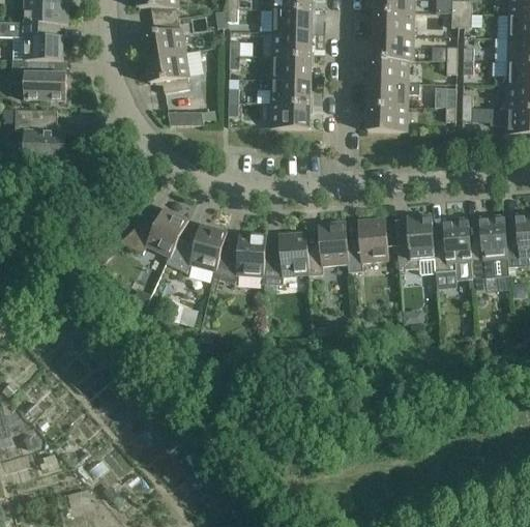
[(25,0),(25,24),(60,24),(67,24),(68,4),(57,4),(57,0),(25,0)]
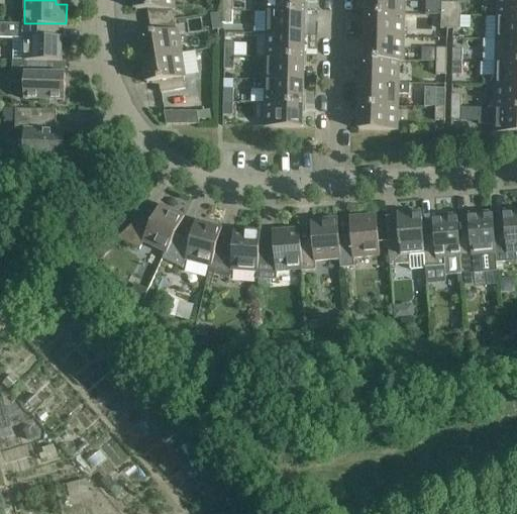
[(135,0),(135,7),(147,7),(149,21),(175,17),(173,8),(174,8),(174,0),(135,0)]
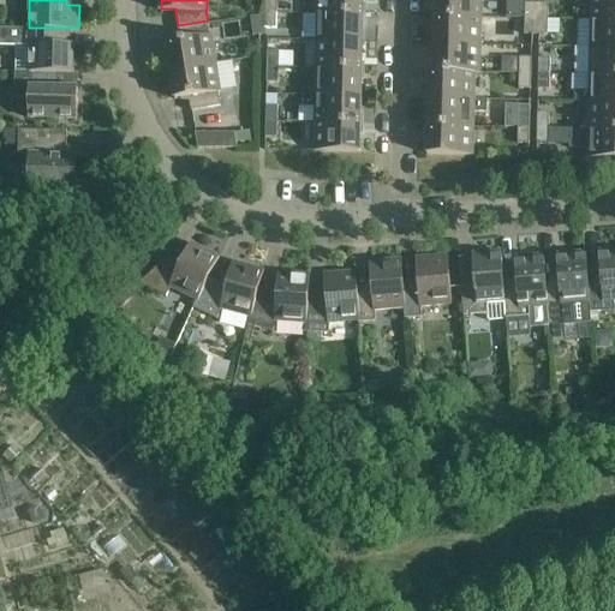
[(264,0),(264,10),(276,10),(275,0),(264,0)]
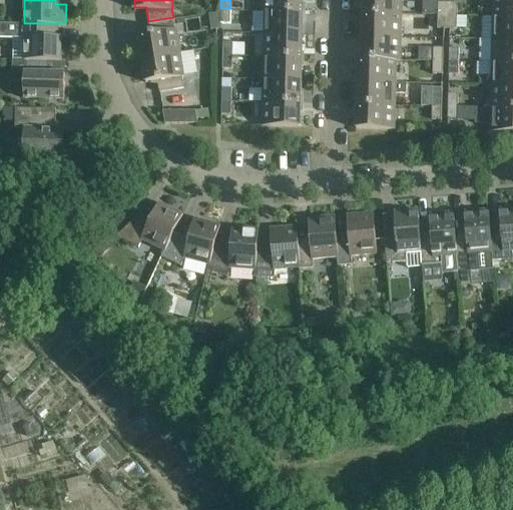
[(303,10),(303,0),(265,0),(265,9),(303,10)]
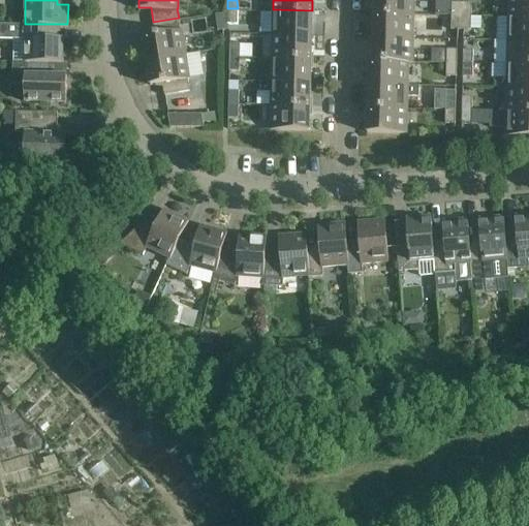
[(374,0),(374,11),(413,12),(413,0),(374,0)]
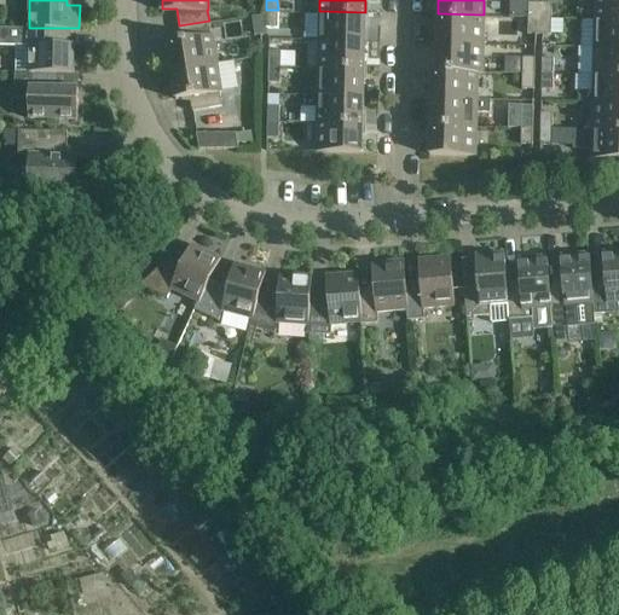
[(527,16),(539,17),(539,1),(527,0),(527,16)]
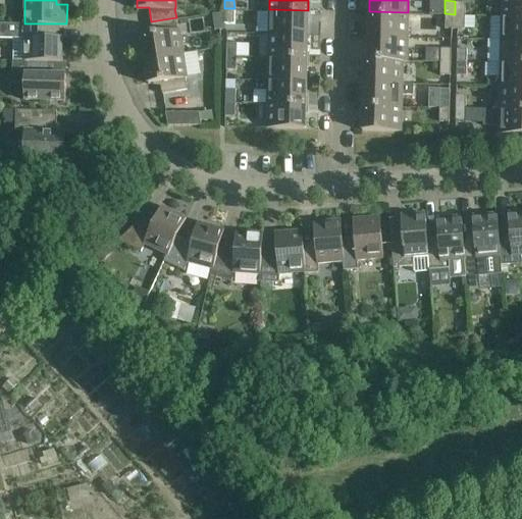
[(502,0),(502,15),(521,15),(521,0),(502,0)]
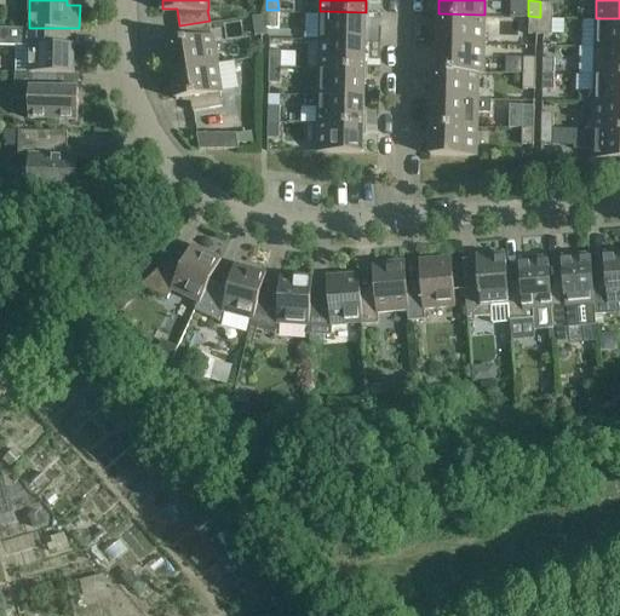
[(540,1),(540,17),(551,17),(551,1),(540,1)]
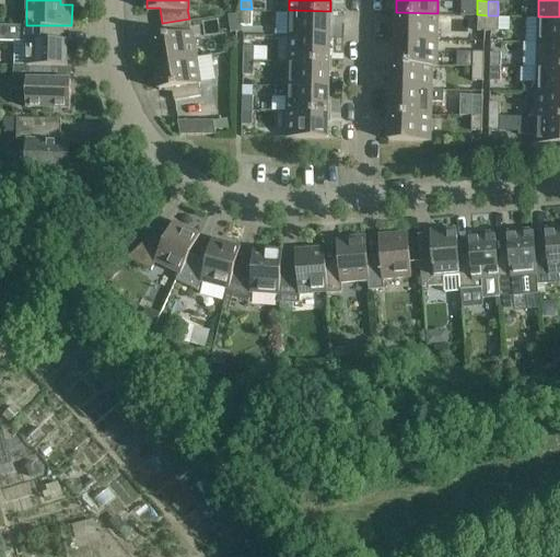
[(252,9),(241,9),(241,10),(241,23),(252,23),(252,9)]
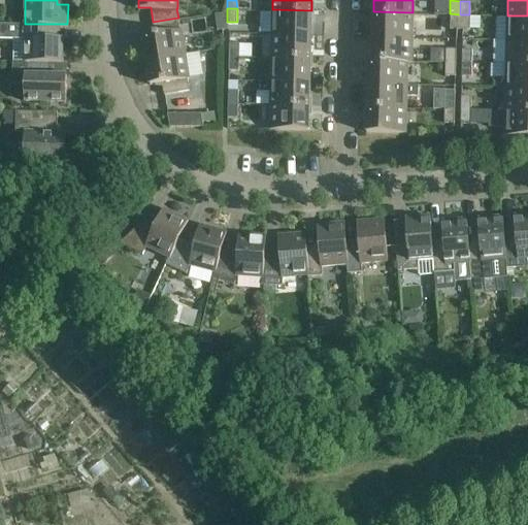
[(271,33),(310,34),(311,10),(272,9),(271,33)]
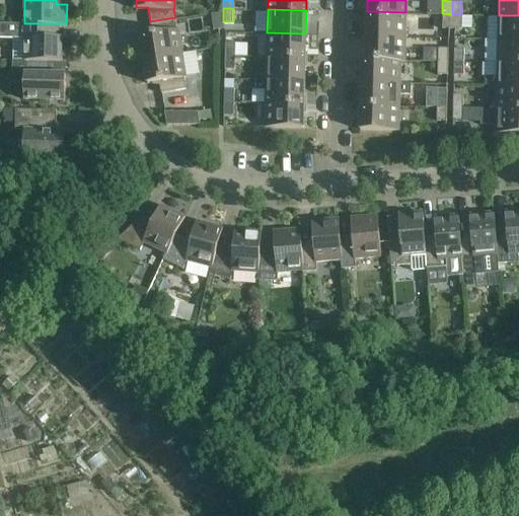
[(366,34),(405,35),(405,12),(367,11),(366,34)]
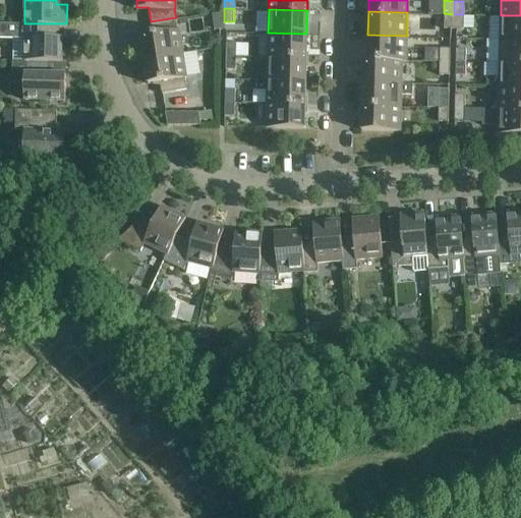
[(453,27),(454,14),(444,13),(443,26),(453,27)]
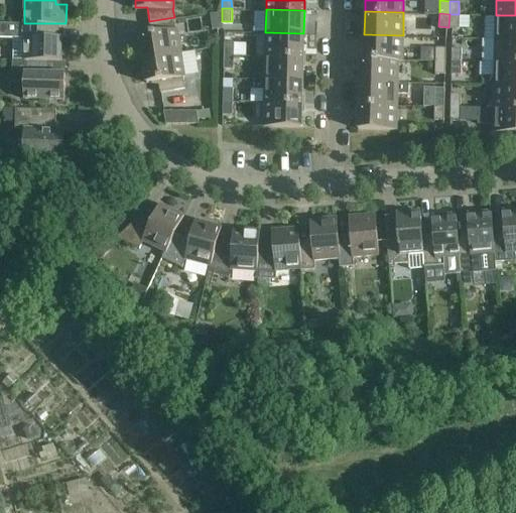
[(459,14),(449,14),(448,27),(459,27),(459,14)]
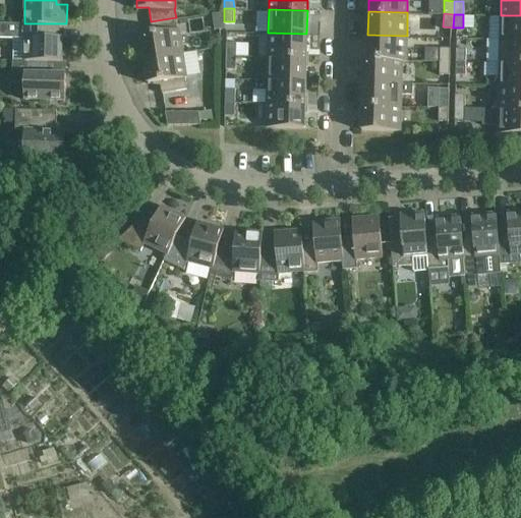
[(500,39),(520,39),(520,15),(501,15),(500,39)]
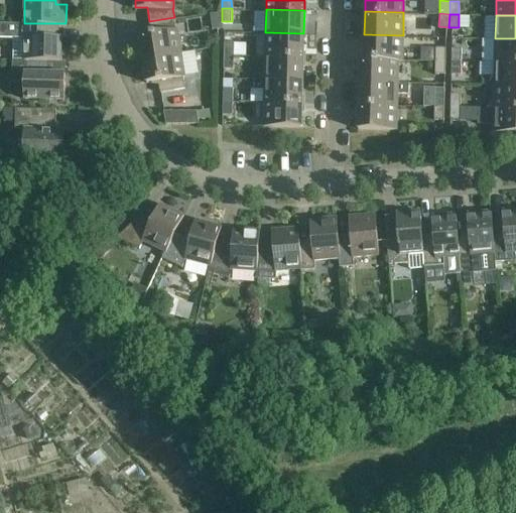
[(139,33),(142,57),(180,51),(177,27),(176,28),(174,17),(149,21),(150,32),(139,33)]
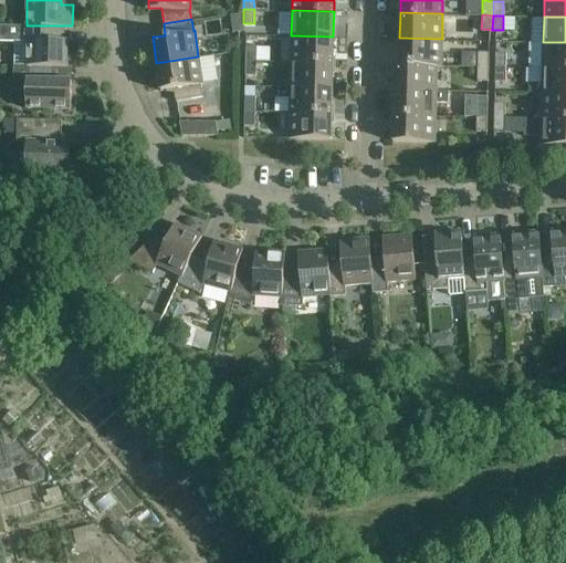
[(63,39),(64,25),(27,25),(0,23),(0,39),(14,40),(13,64),(51,65),(67,65),(67,40),(63,39)]
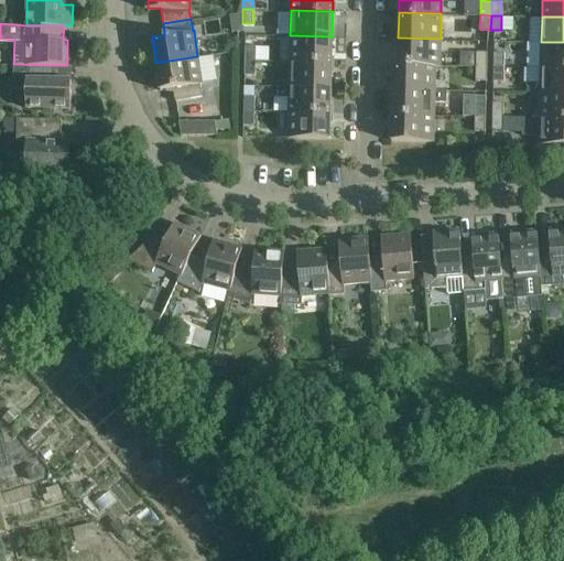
[(332,61),(332,36),(290,35),(290,60),(332,61)]
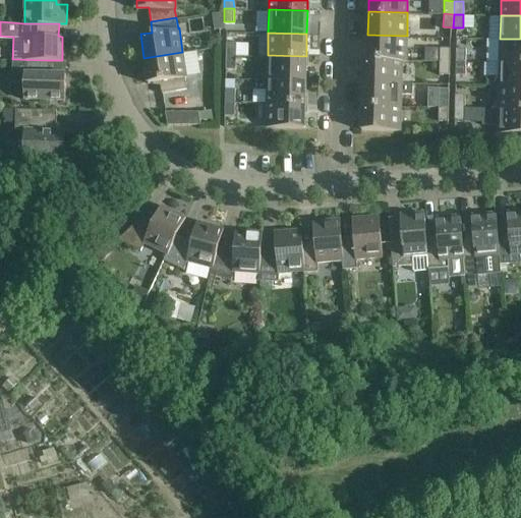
[(363,58),(406,59),(407,36),(367,35),(367,57),(363,57),(363,58)]
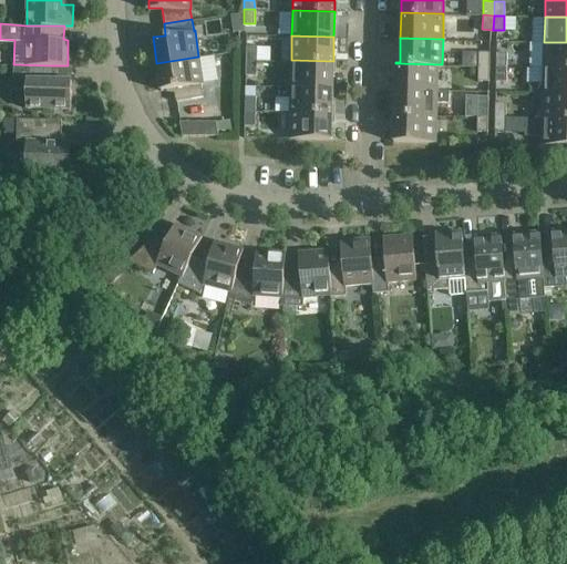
[(566,67),(566,42),(544,42),(544,67),(566,67)]
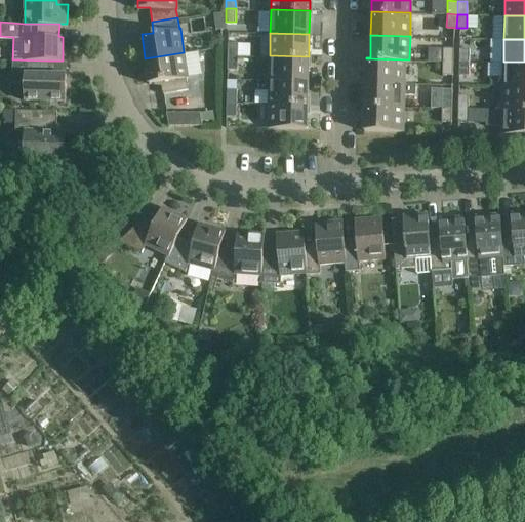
[(228,42),(228,55),(237,55),(238,42),(228,42)]
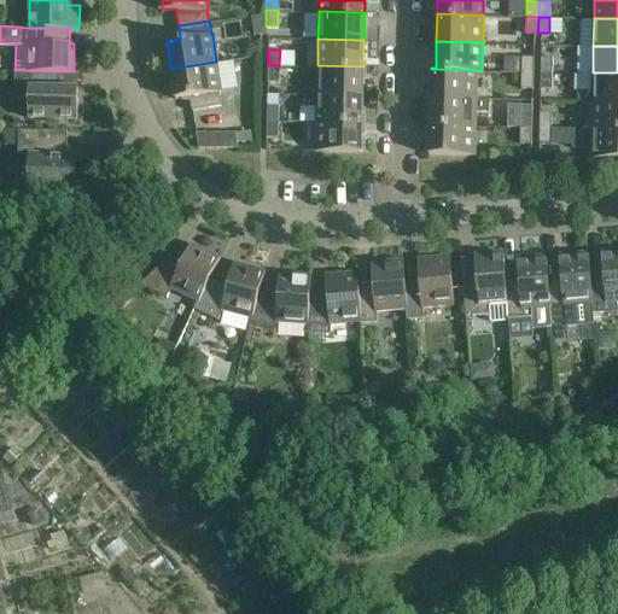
[(520,71),(532,71),(534,56),(522,54),(520,71)]
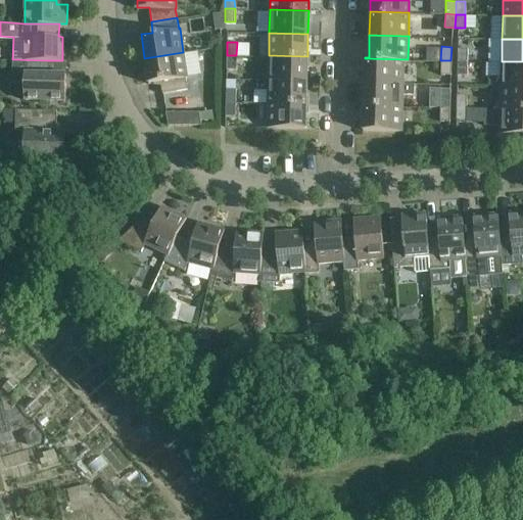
[(458,60),(467,60),(468,47),(458,47),(458,60)]
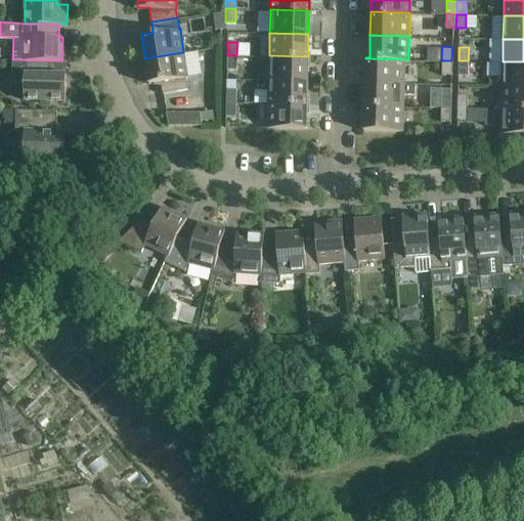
[(183,52),(144,58),(148,82),(161,80),(163,92),(188,88),(186,77),(187,76),(183,52)]
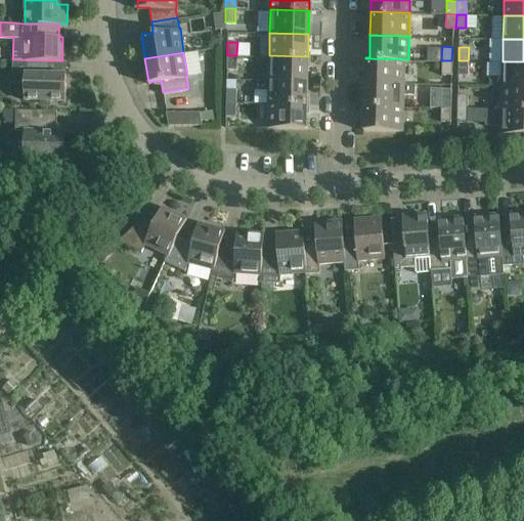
[(236,69),(236,55),(227,55),(226,69),(236,69)]
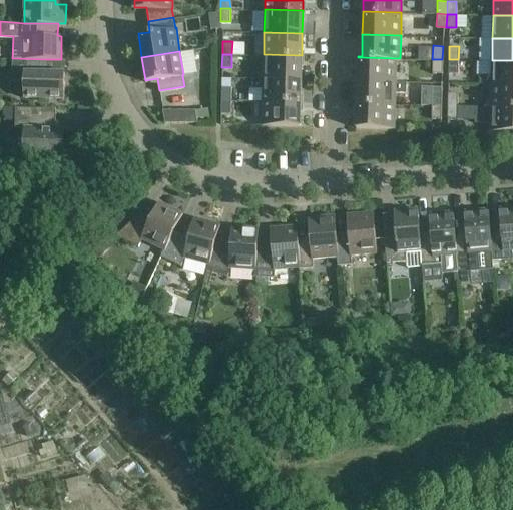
[(264,54),(263,77),(301,78),(302,55),(264,54)]
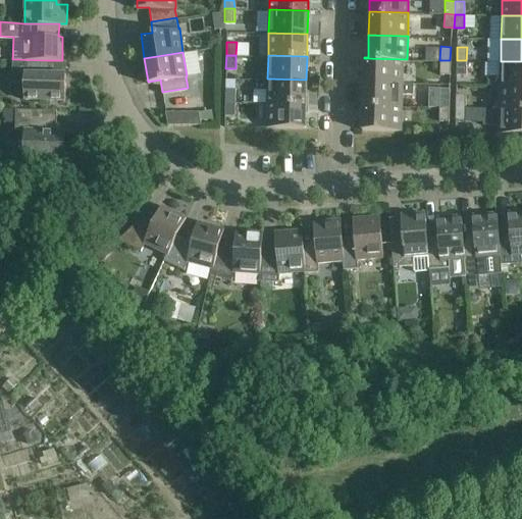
[(407,59),(364,58),(363,82),(402,83),(403,60),(407,60),(407,59)]
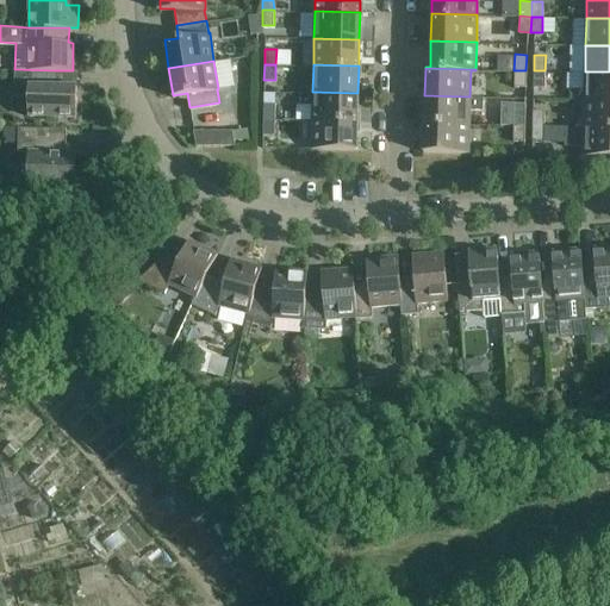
[(55,85),(55,70),(14,69),(14,87),(23,95),(22,108),(29,108),(29,114),(76,116),(76,86),(55,85)]
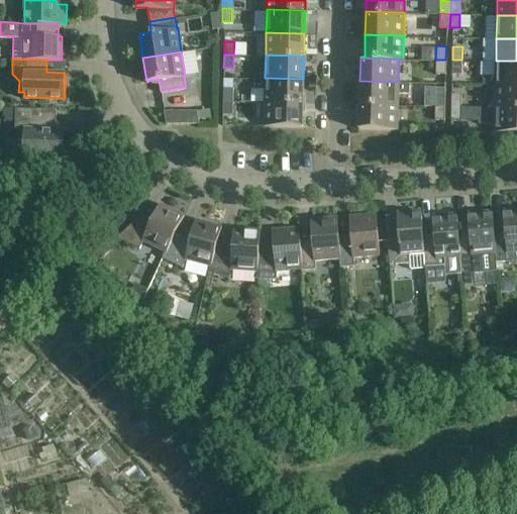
[(445,73),(445,60),(435,60),(435,73),(445,73)]
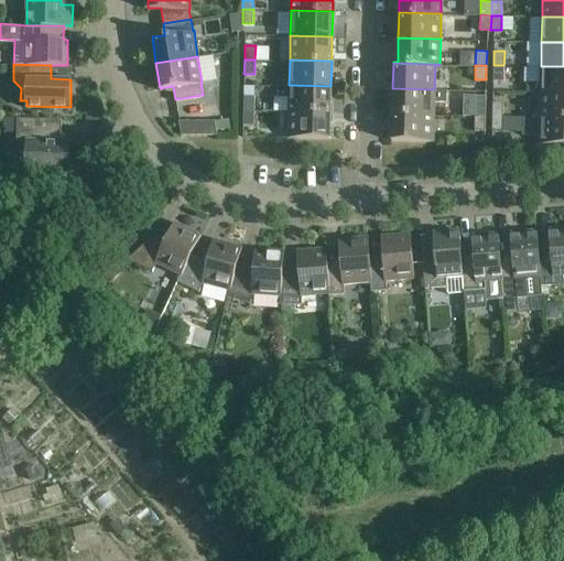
[(503,81),(503,65),(494,65),(492,81),(503,81)]
